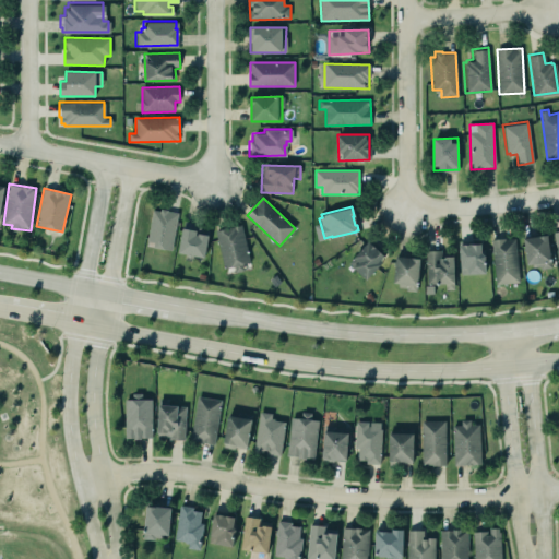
[(177,212),(152,210),(147,246),(173,248),(177,212)]
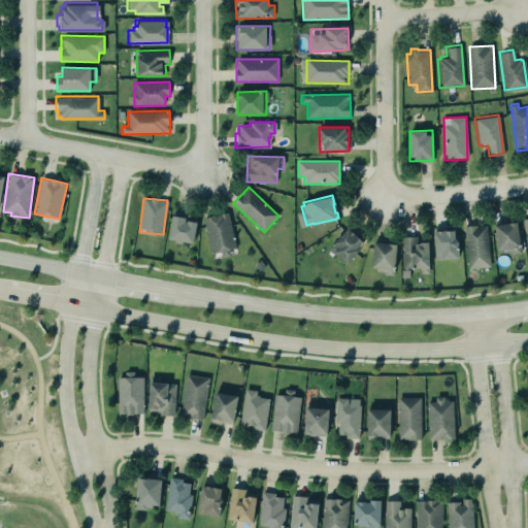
[(169,240),(194,243),(197,222),(185,221),(186,211),(173,209),(169,240)]
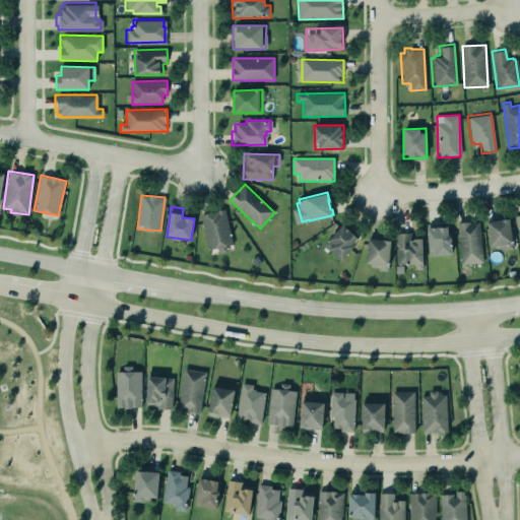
[(234,247),(224,209),(200,215),(209,250),(217,247),(218,251),(234,247)]
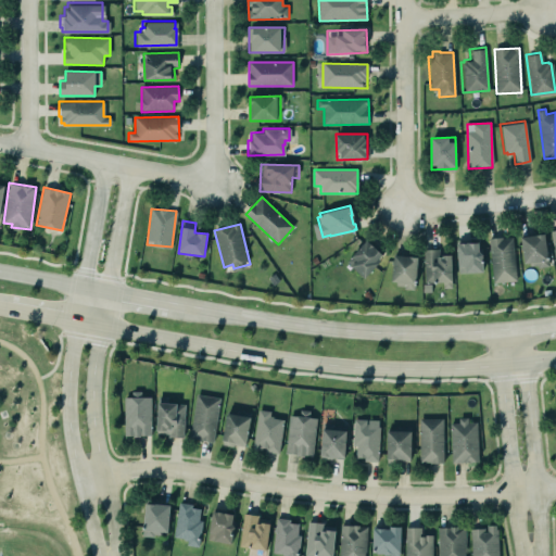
[(543,230),(531,231),(532,235),(519,236),(522,263),(528,262),(529,266),(535,265),(536,267),(547,266),(547,265),(548,264),(547,260),(547,256),(545,256),(546,253),(543,230)]
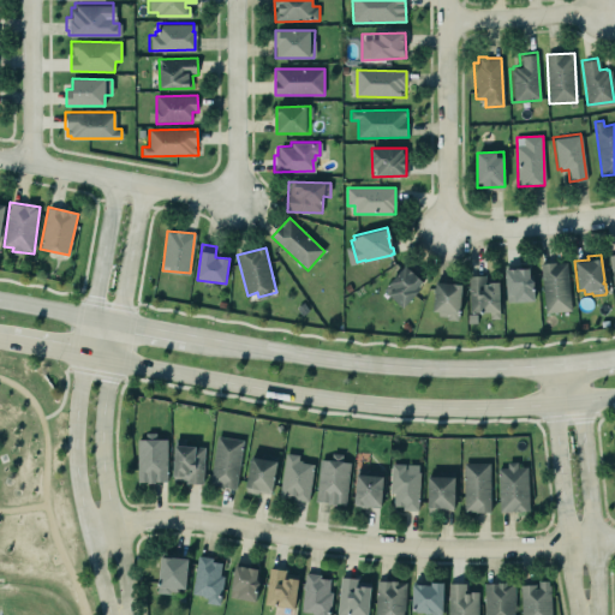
[(571,309),(566,262),(554,263),(554,261),(539,263),(544,312),(571,309)]
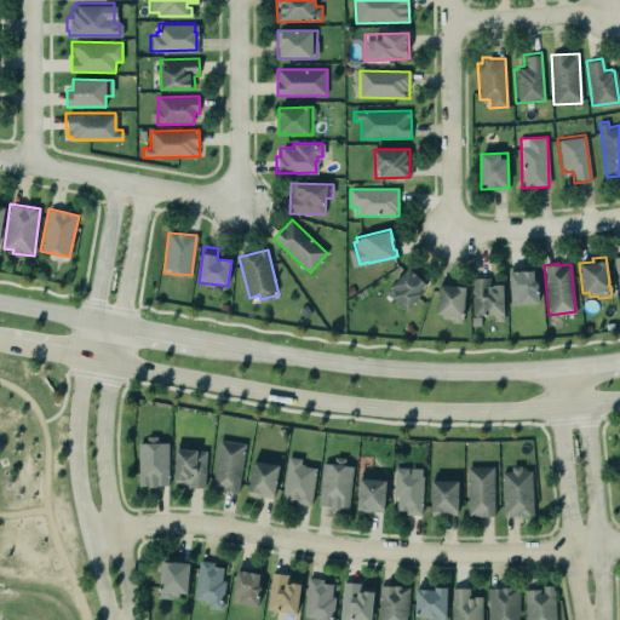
[(510,304),(507,268),(518,267),(518,270),(530,269),(532,280),(535,283),(534,291),(537,291),(537,303),(510,304)]
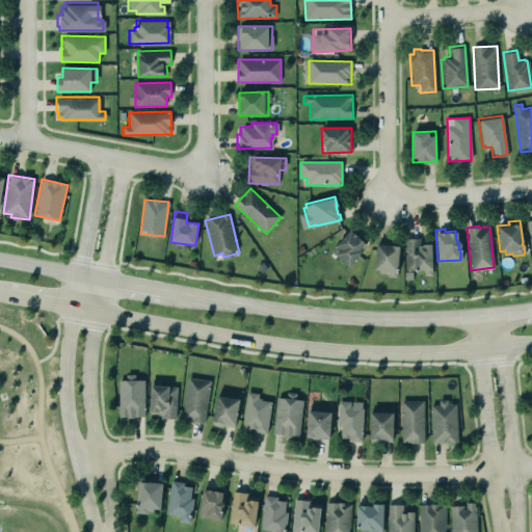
[(331,250),(348,266),(367,245),(350,230),(331,250)]
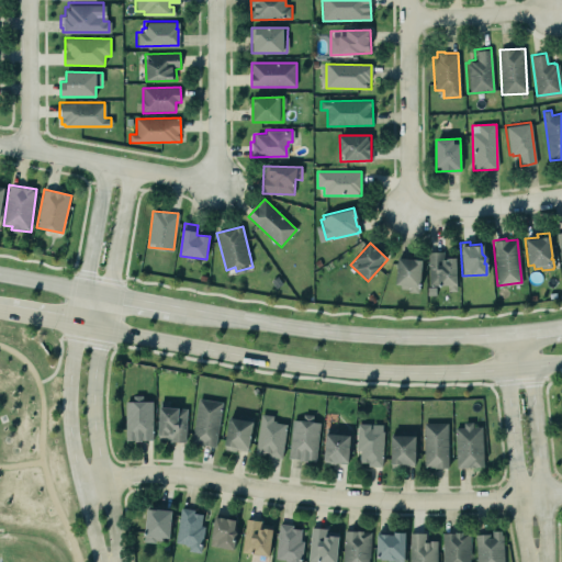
[(445,258),(445,251),(428,253),(429,285),(448,285),(448,292),(458,291),(457,258),(445,258)]
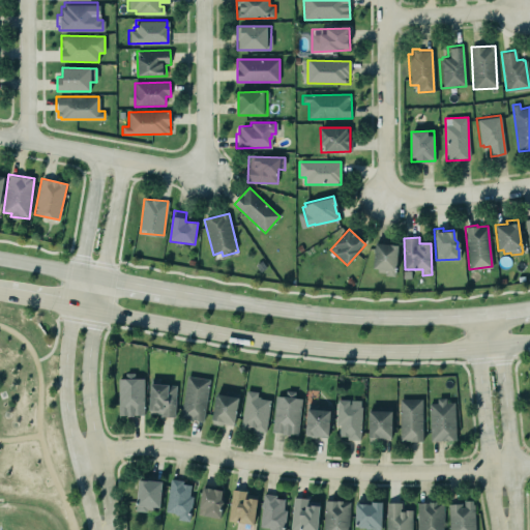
[(374,242),(396,244),(395,261),(394,262),(393,267),(394,267),(393,275),(383,274),(384,272),(376,271),(376,268),(372,268),(374,242)]
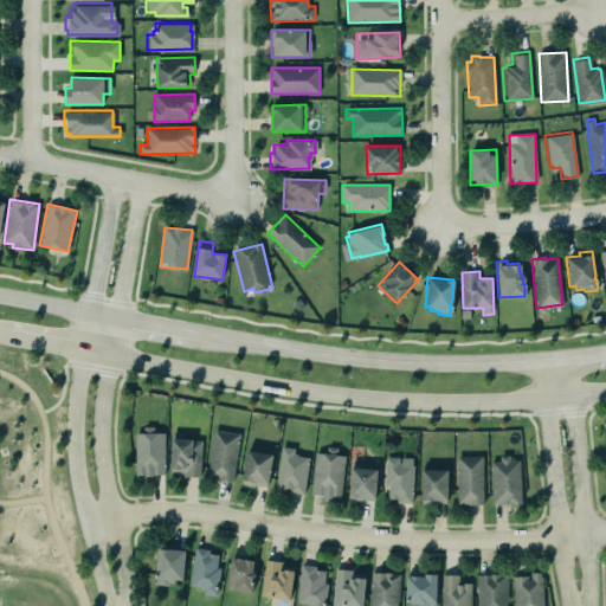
[(134,432),(135,474),(143,474),(143,476),(150,476),(150,474),(162,474),(162,432),(153,432),(153,425),(142,425),(142,432),(134,432)]
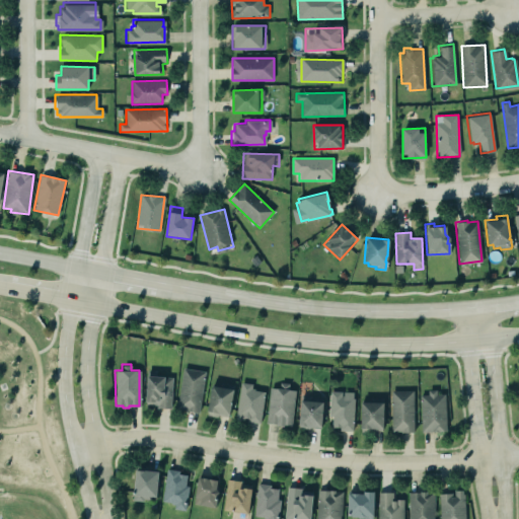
[(182,367),(204,371),(198,413),(184,411),(186,409),(175,408),(182,367)]
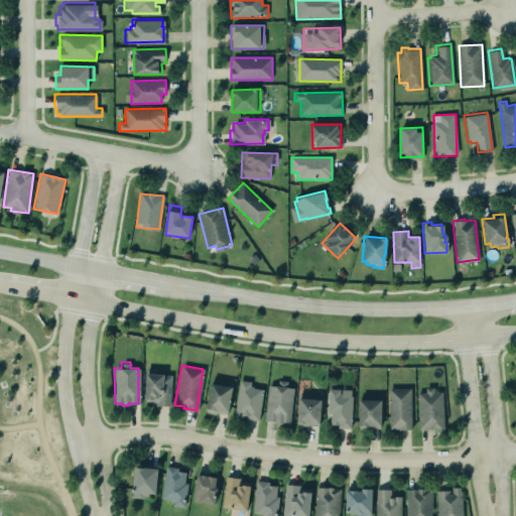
[(170,374),(168,405),(155,405),(155,402),(144,401),(144,399),(143,399),(144,373),(170,374)]
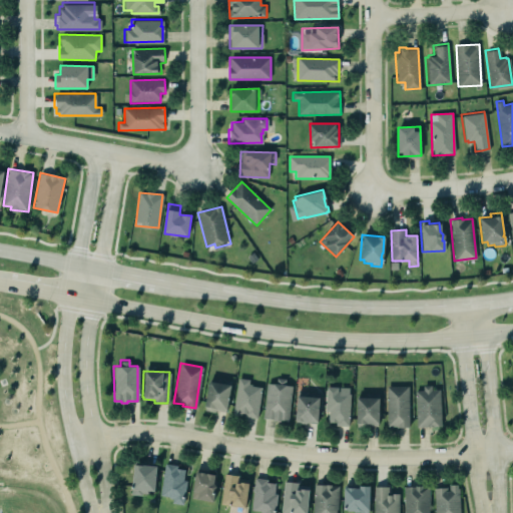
[(267,383),(264,419),(289,421),(292,386),(286,385),(286,379),(277,378),(276,384),(267,383)]
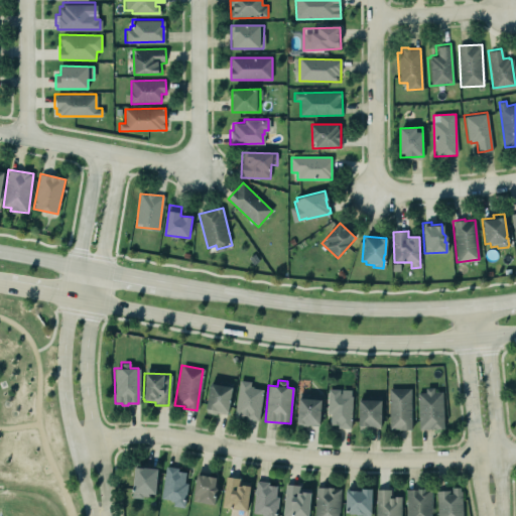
[(263,389),(252,388),(252,382),(239,381),(235,416),(246,417),(246,419),(260,421),(263,389)]
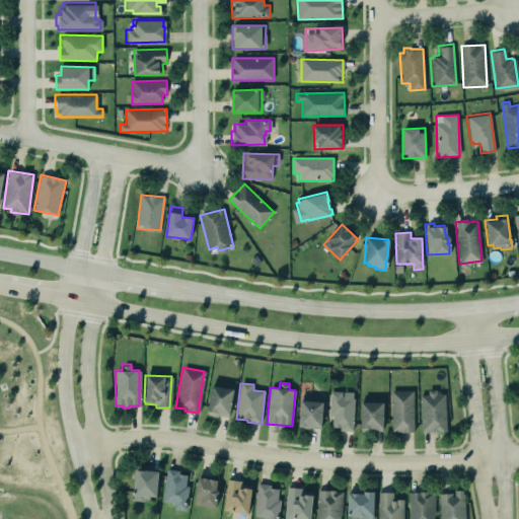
[(217,417),(217,415),(227,417),(232,389),(210,385),(206,411),(206,412),(206,415),(217,417)]
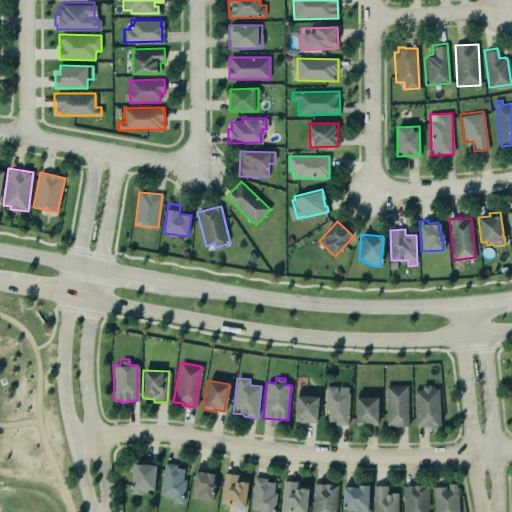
[(439,388),(431,389),(431,384),(422,385),(422,389),(415,390),(416,426),(440,425),(439,388)]
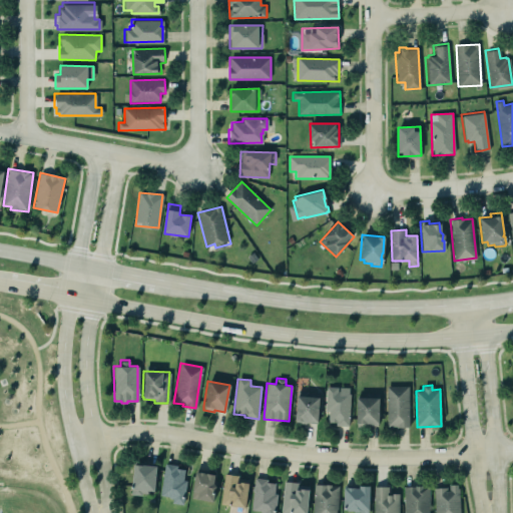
[(326,386),(337,387),(337,391),(338,391),(339,387),(348,387),(348,393),(349,393),(348,426),(335,425),(335,422),(328,421),(328,410),(325,410),(326,386)]
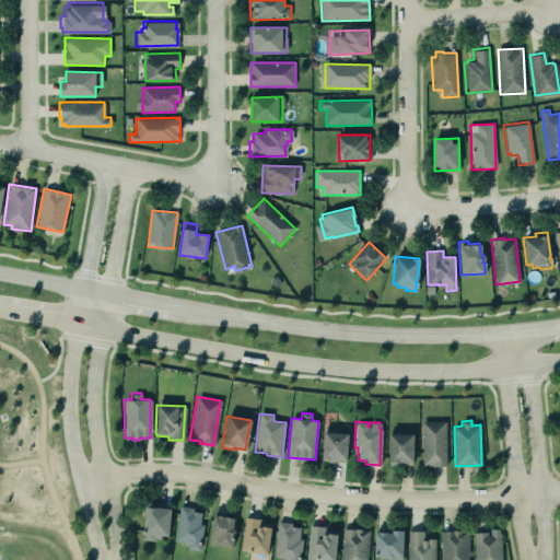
[(446,421),(422,422),(422,466),(446,466),(446,421)]
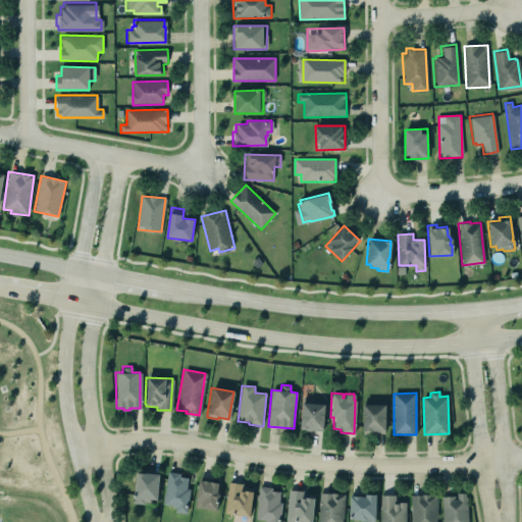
[(301,429),(323,430),(324,404),(310,404),(311,399),(302,398),(301,429)]
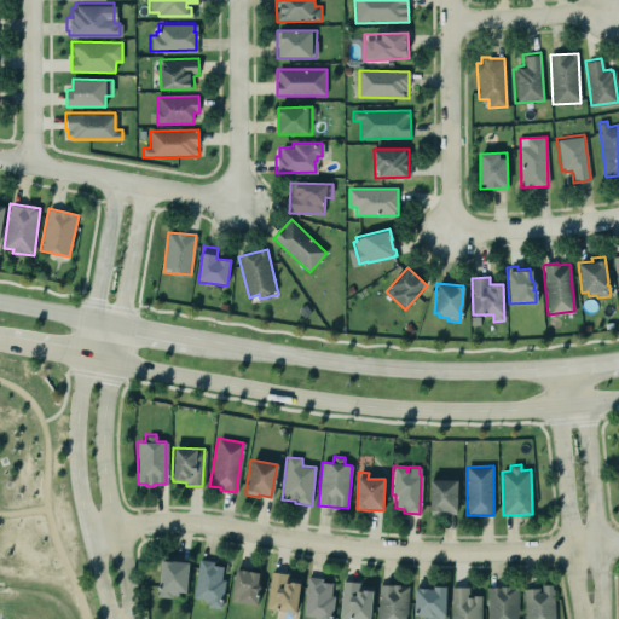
[(431,514),(457,514),(458,480),(431,480),(431,514)]
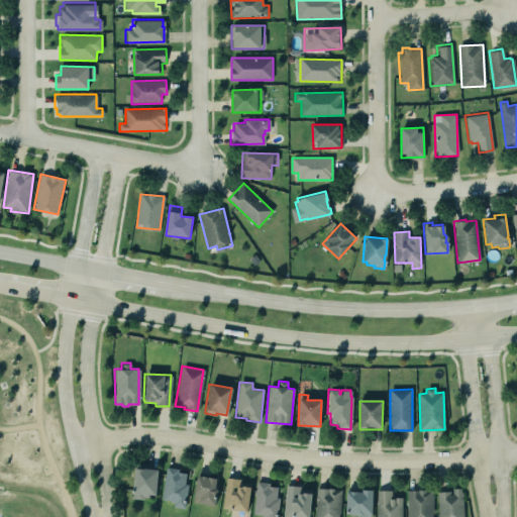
[(184,508),(188,484),(184,483),(186,472),(179,471),(179,468),(165,466),(160,499),(169,500),(170,502),(173,502),(172,506),(184,508)]
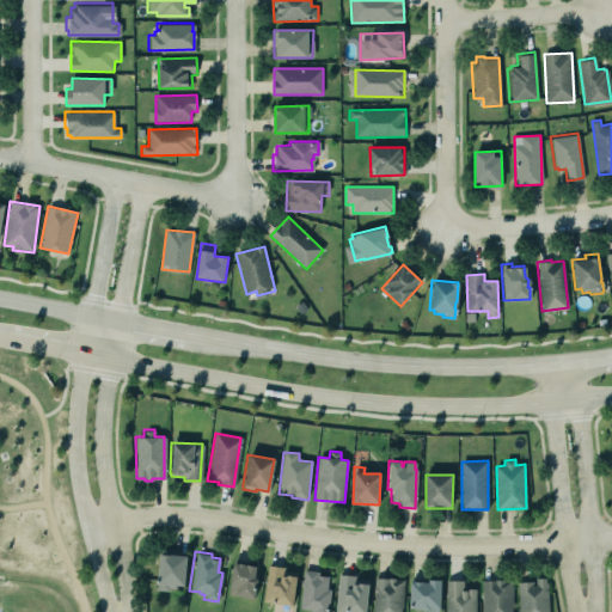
[(158,591),(172,591),(172,586),(185,586),(187,556),(159,555),(158,591)]
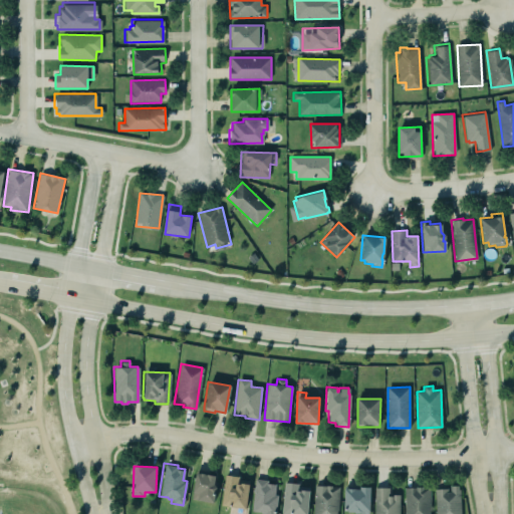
[(195,473),(199,473),(214,476),(213,484),(215,487),(213,503),(191,498),(195,473)]
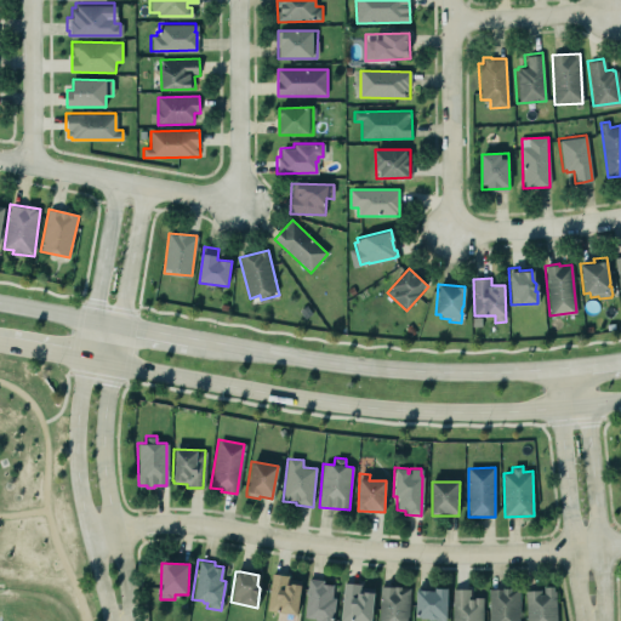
[(295,615),(300,585),(289,584),(289,585),(284,585),(285,575),(271,573),(266,610),(295,615)]
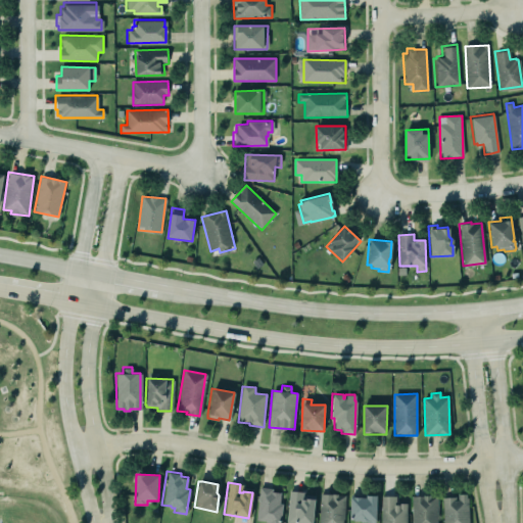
[(258,486),(272,488),(271,491),(279,492),(278,503),(282,504),(279,522),(268,522),(265,522),(265,521),(254,519),(258,486)]
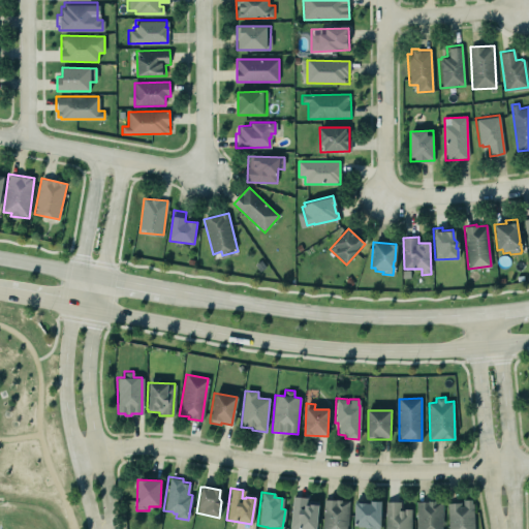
[(290,528),(316,528),(318,504),(307,504),(308,497),(292,496),(290,528)]
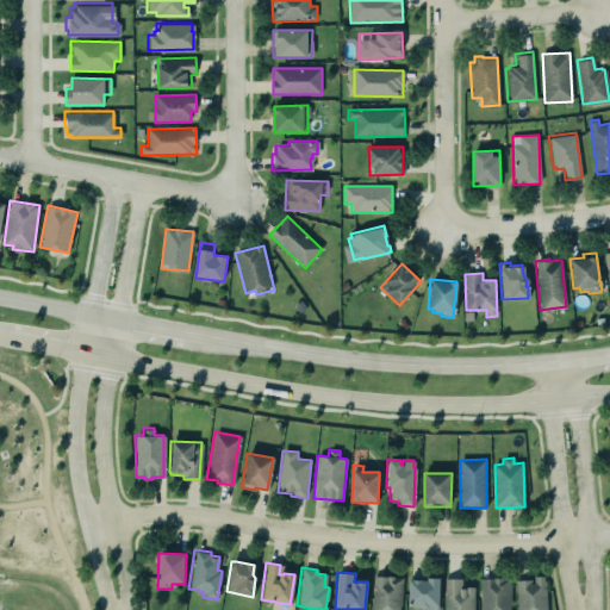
[(368,609),(372,574),(403,576),(400,604),(399,607),(399,609),(368,609)]
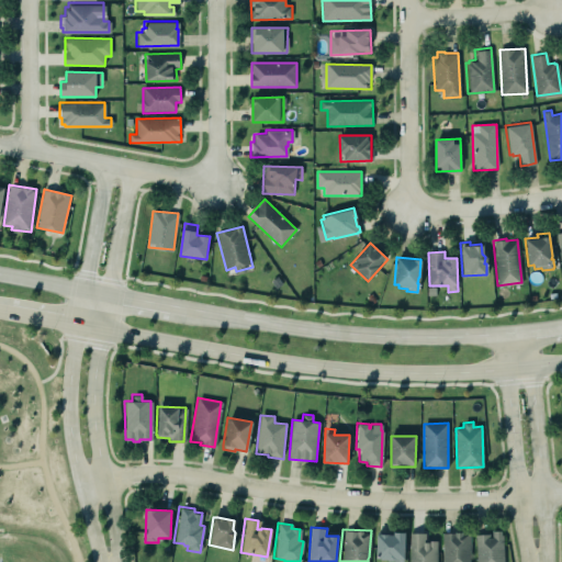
[(476,561),(503,561),(503,530),(492,531),(492,535),(476,535),(476,561)]
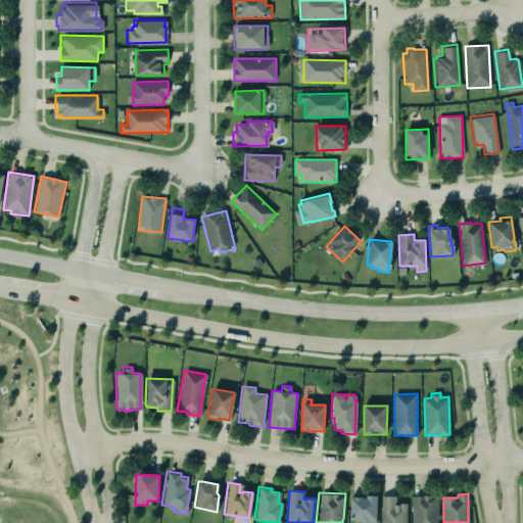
[(379,494),(379,522),(406,522),(406,503),(398,503),(398,504),(396,504),(396,494),(379,494)]
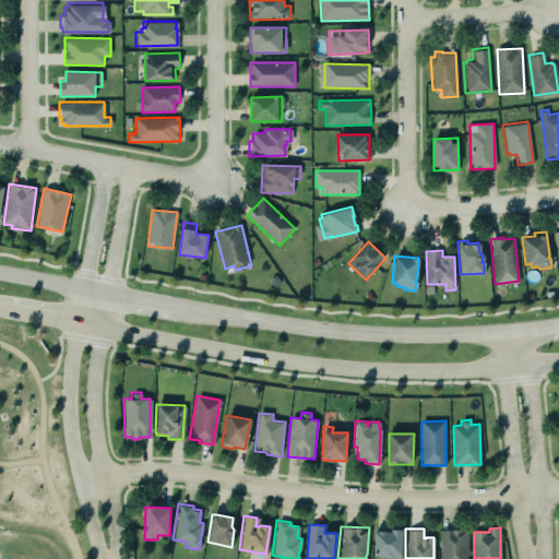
[(440,530),(440,558),(467,558),(467,530),(440,530)]
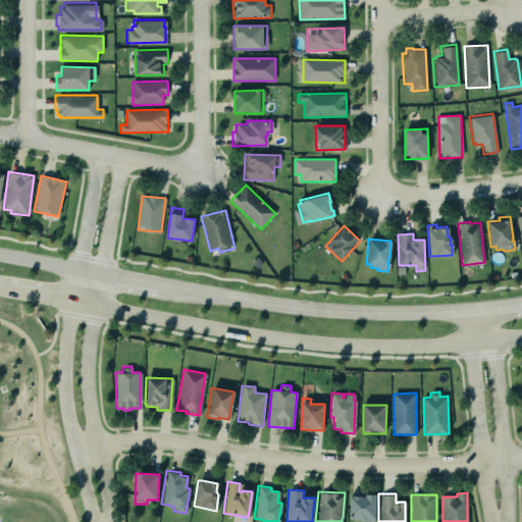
[(375,521),(376,496),(350,496),(350,520),(375,521)]
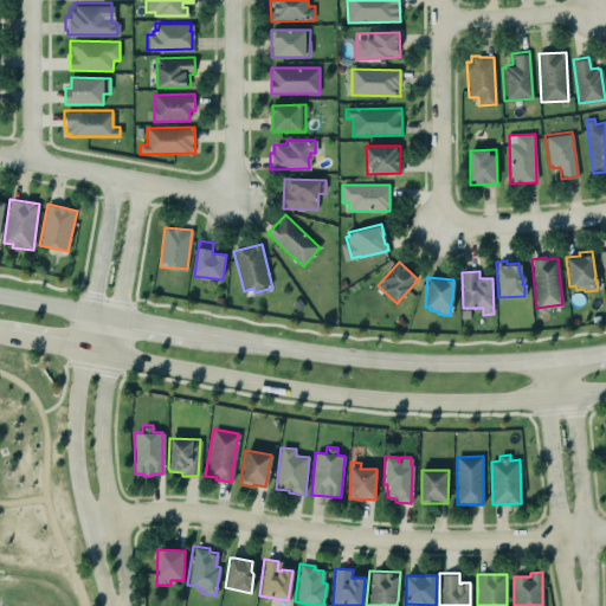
All buildings are outlined.
